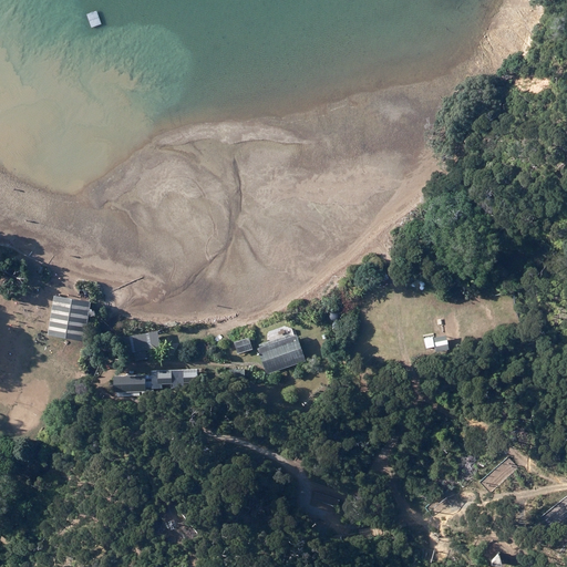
[(53,295),(45,334),(82,341),(89,301),(53,295)]
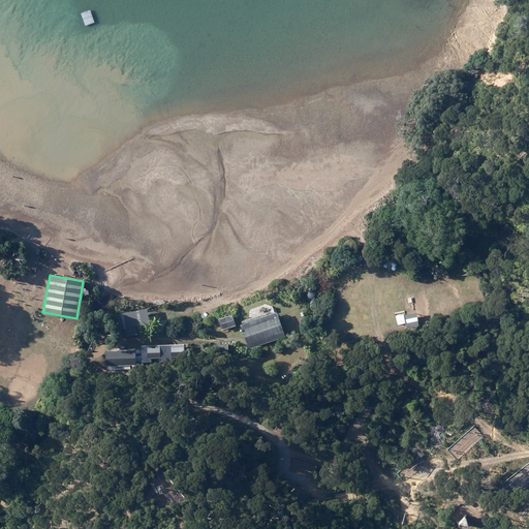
[(144,310),(112,316),(114,330),(147,323),(144,310)]
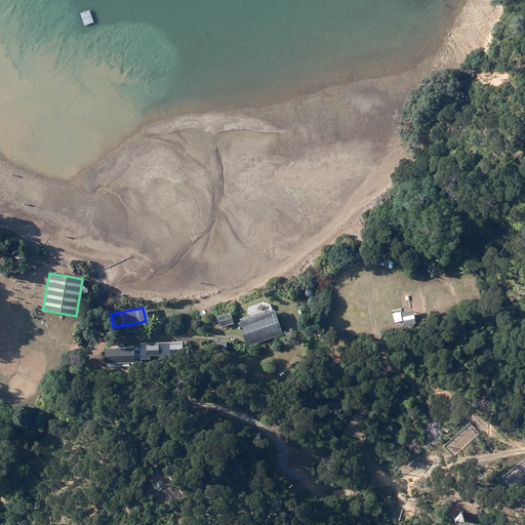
[(273,310),(237,322),(246,347),(282,333),(273,310)]
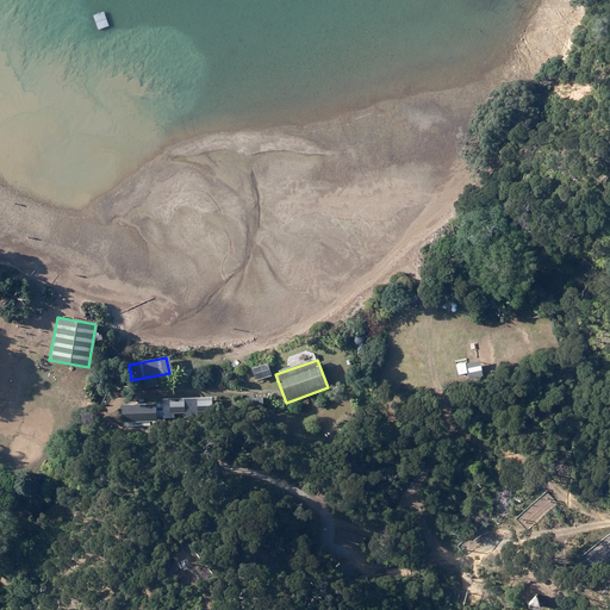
[(266,363),(251,368),(255,380),(269,375),(266,363)]
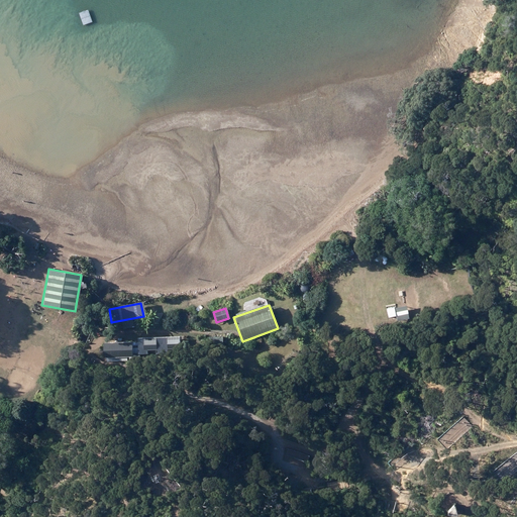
[(225,337),(211,337),(211,346),(225,346),(225,337)]
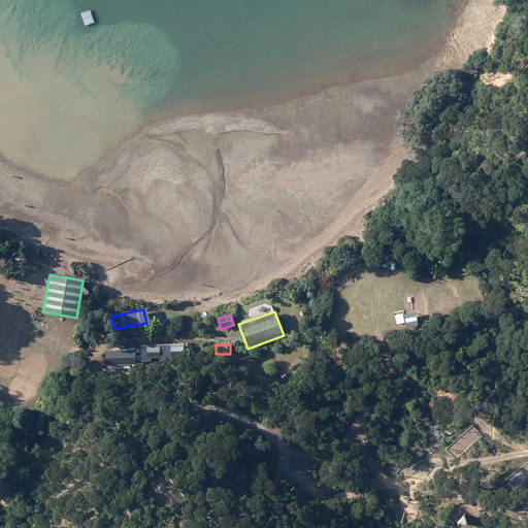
[(116,365),(134,364),(133,349),(104,350),(104,365),(107,365),(108,370),(116,369),(116,365)]
